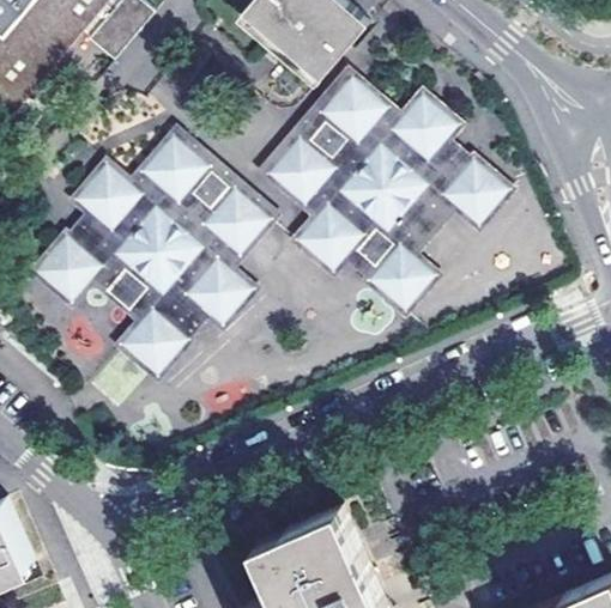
[(0,125),(83,29),(92,36),(91,37),(118,59),(158,11),(145,0),(0,0),(0,125)]
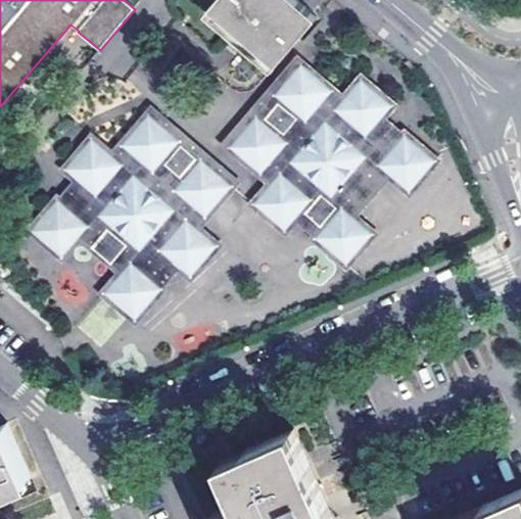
[(318,19),(295,0),(218,0),(211,7),(276,66),(318,19)]
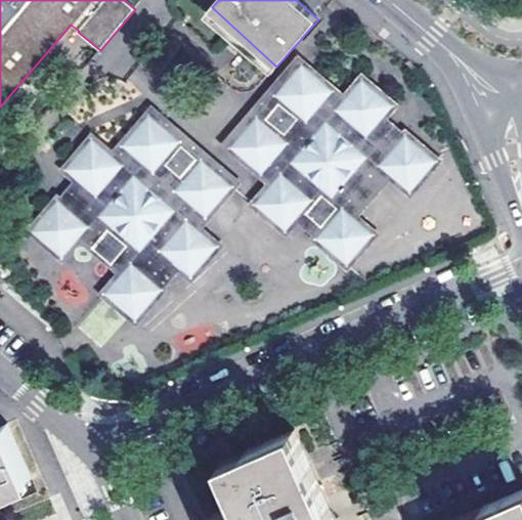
[(273,96),(302,63),(296,58),(221,142),(227,148),(256,117),(266,127),(285,105),(273,96)]
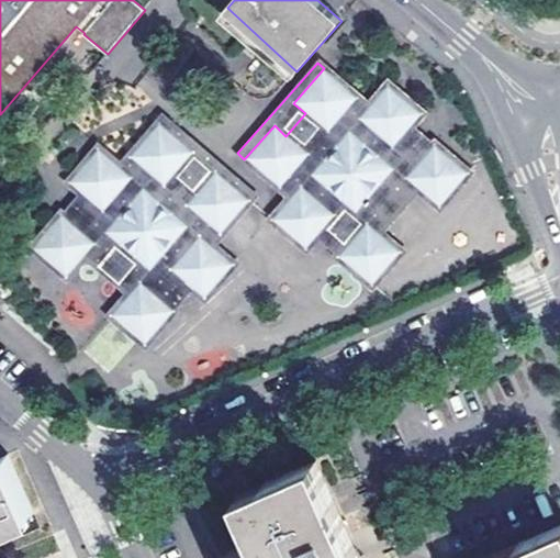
[(305,113),(286,136),(275,125),(244,159),(278,189),(282,185),(292,194),(289,199),(270,220),(304,250),(314,240),(324,227),(345,245),(334,256),(369,288),(400,254),(380,236),(365,222),(356,215),(393,173),(402,180),(418,193),(437,211),(468,176),(433,145),(423,156),(403,138),(412,127),(423,115),(388,86),(369,108),(366,111),(354,102),(358,98),(324,68),(293,103),(305,113)]
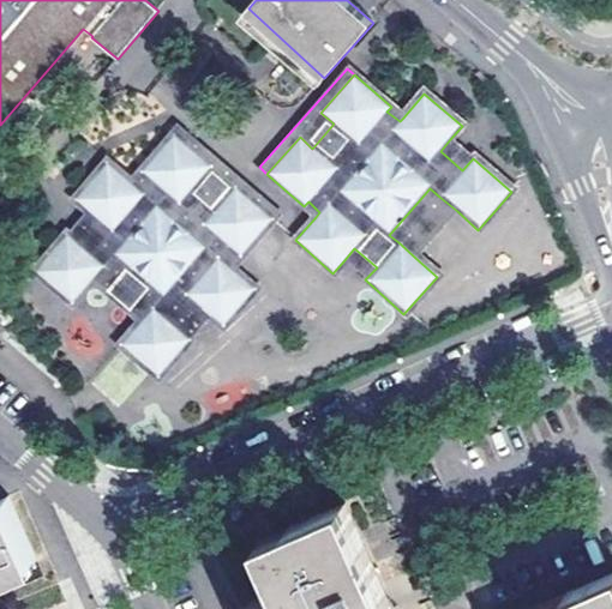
[(400,121),(403,118),(391,107),(387,112),(400,121)]
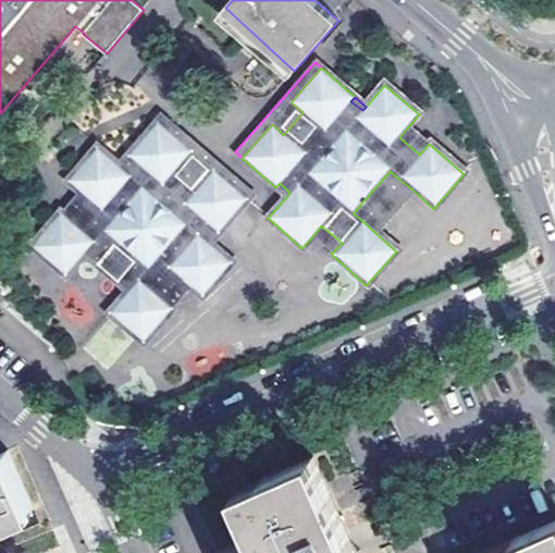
[(216,171),(246,198),(253,192),(163,112),(157,120),(190,148),(181,161),(201,180),(211,168),(216,171)]
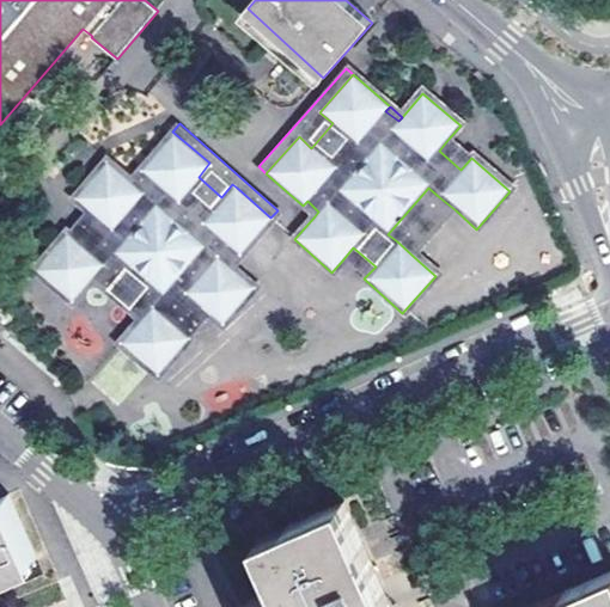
[(71,300),(86,282),(102,264),(111,253),(160,294),(134,324),(117,342),(121,345),(156,375),(187,341),(190,337),(176,325),(195,304),(208,314),(220,324),(250,288),(252,286),(230,265),(225,262),(235,252),(238,255),(270,218),(237,188),(232,184),(221,197),(199,177),(209,163),(172,132),(139,169),(144,172),(134,183),(130,179),(107,159),(73,196),(86,208),(97,218),(78,240),(66,230),(65,232),(34,268),(71,300)]
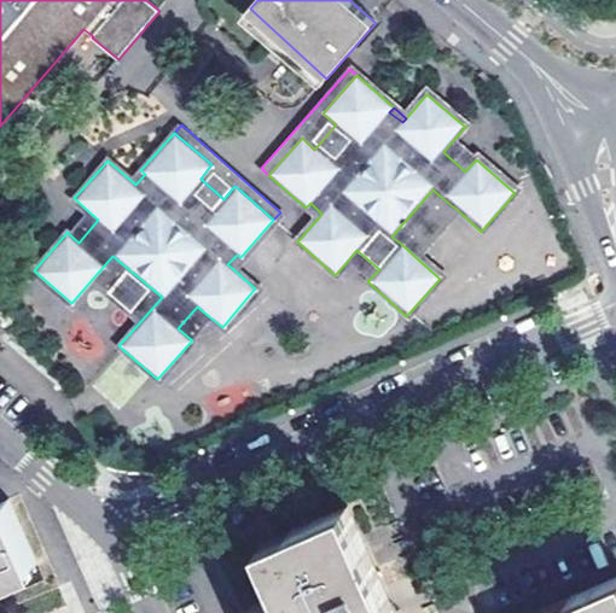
[(453,140),(443,152),(465,171),(476,159),(453,140)]
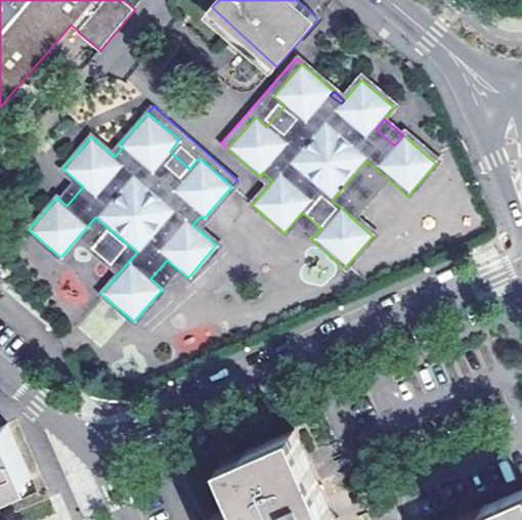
[(123,147),(119,144),(112,154),(115,157),(123,147)]
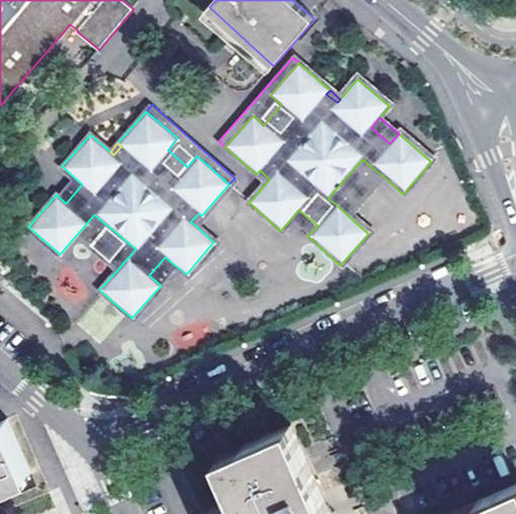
[(336,204),(350,218),(385,178),(370,166),(362,159),(328,198),(336,204)]
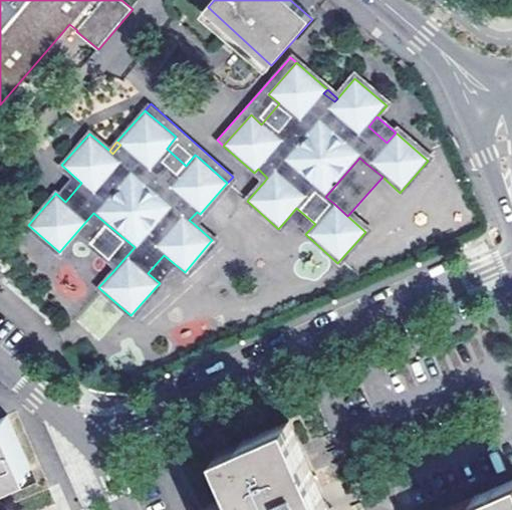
[(258,169),(254,173),(264,182),(267,178),(258,169)]
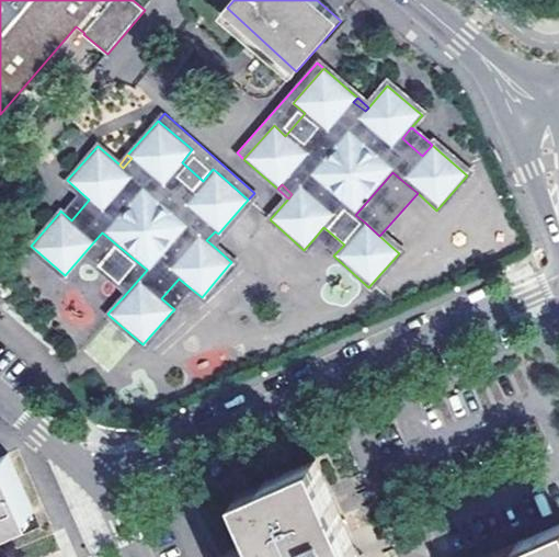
[(89,200),(79,191),(60,211),(71,220),(89,200)]
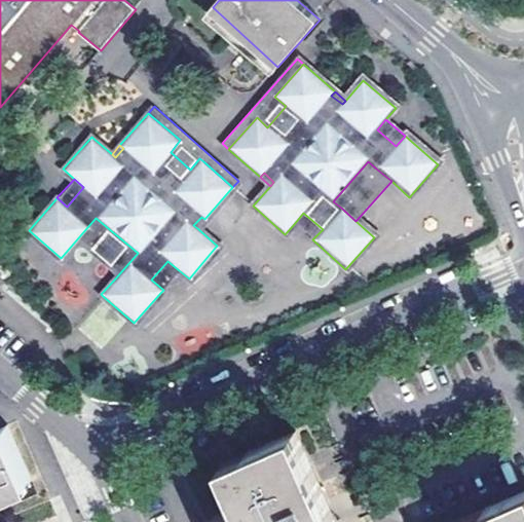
[(303,213),(294,224),(312,239),(323,229),(303,213)]
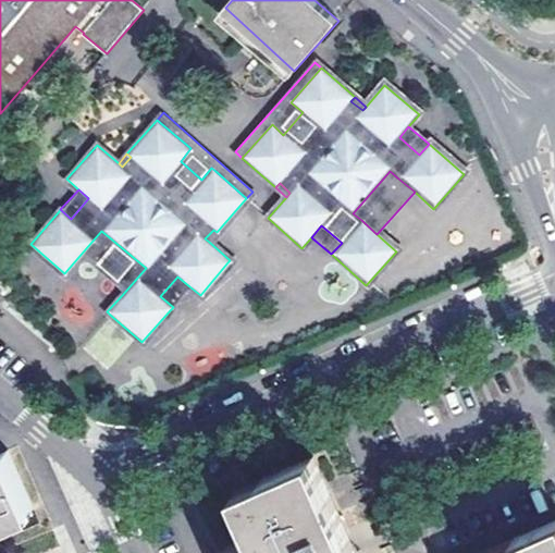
[(205,238),(209,242),(217,232),(213,230),(205,238)]
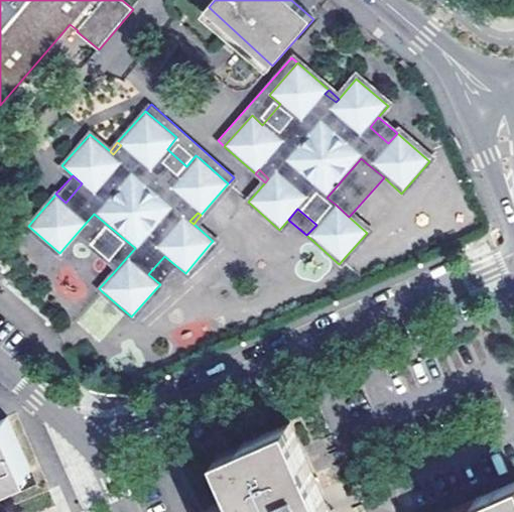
[(86,223),(73,238),(113,273),(135,248),(94,214),(86,223)]
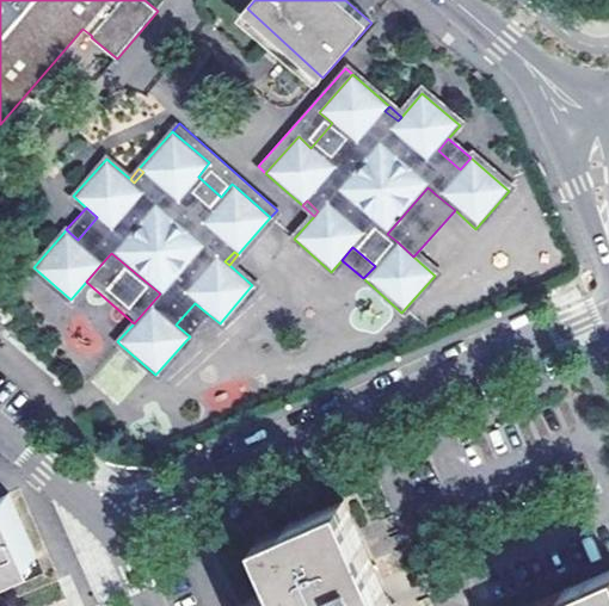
[(176,325),(190,336),(208,314),(195,303),(176,325)]
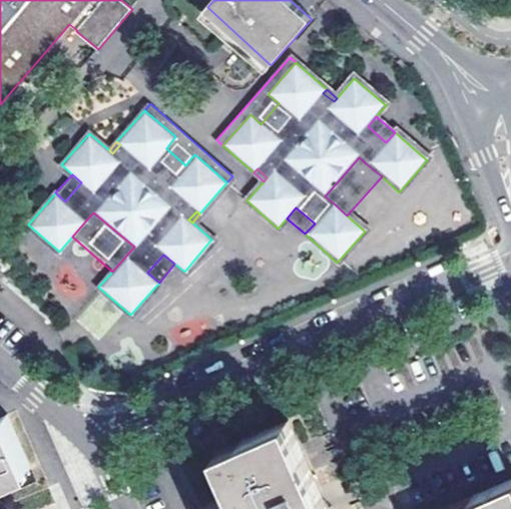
[(0,491),(32,477),(9,421),(0,424),(0,491)]
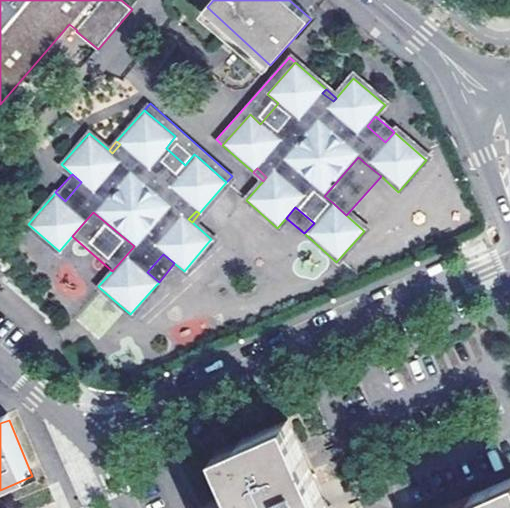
[(319,507),(293,432),(199,465),(214,507),(319,507)]
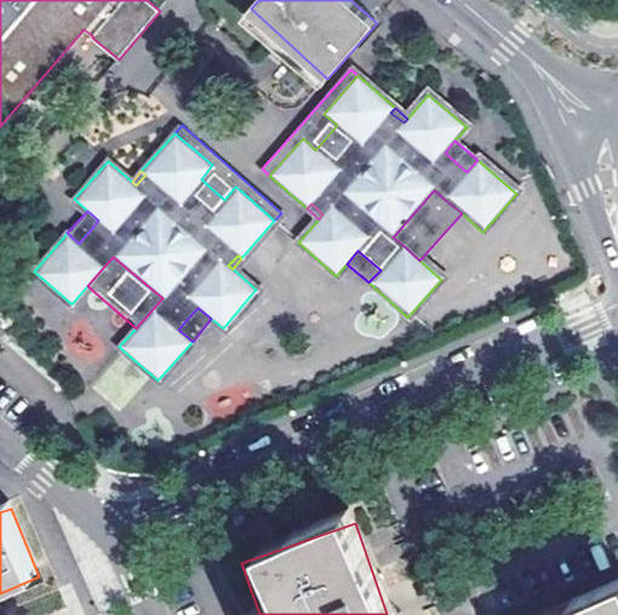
[(617,614),(617,592),(556,614),(617,614)]
